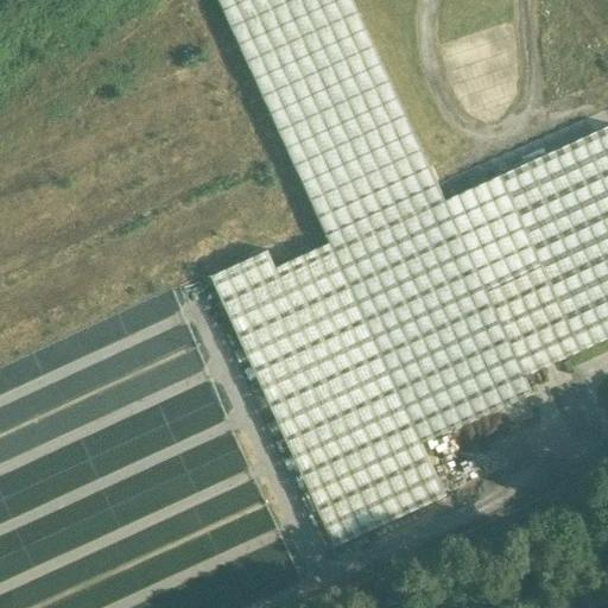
[(437,183),(354,0),(219,0),(327,234),(437,183)]
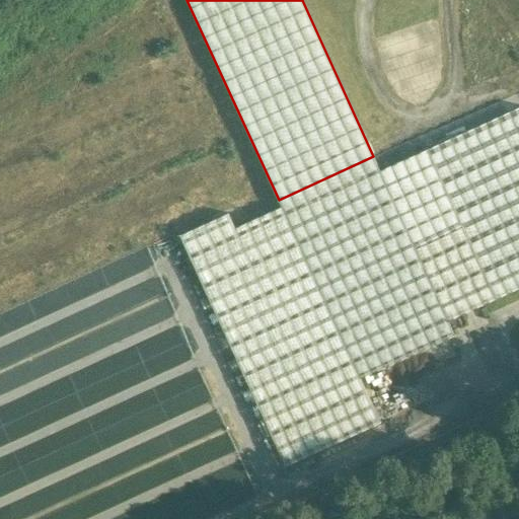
[(518,106),(428,148),(462,224),(415,245),(448,319),(518,286),(518,106)]
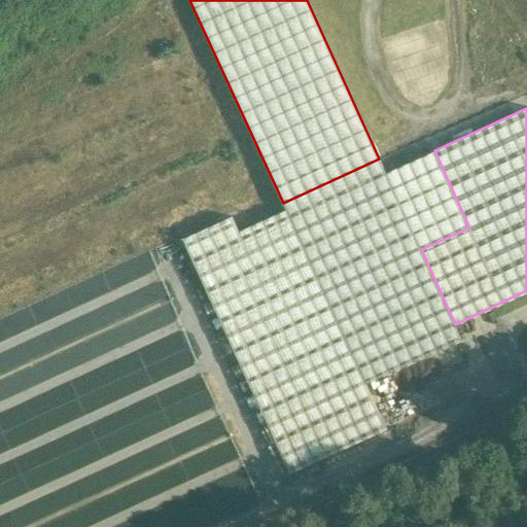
[(434,150),(386,173),(421,249),(469,227),(434,150)]
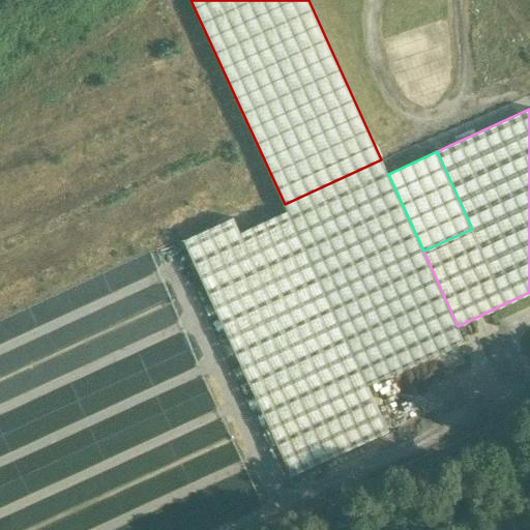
[(381,159),(285,204),(287,211),(367,385),(369,384),(465,341),(458,326),(423,251),(388,174),(381,159)]
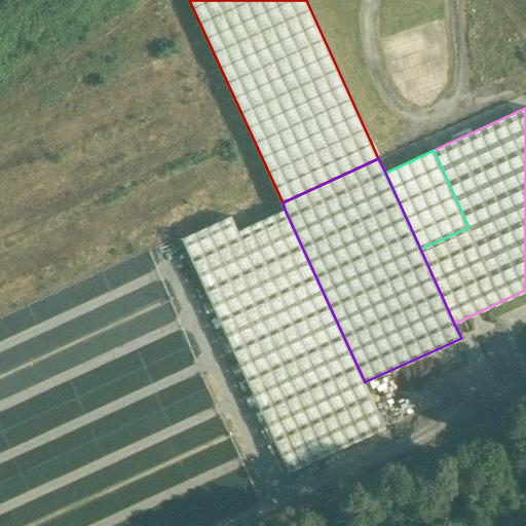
[(285,210),(238,230),(231,216),(183,237),(289,471),(385,426),(366,381),(365,382),(285,210)]
